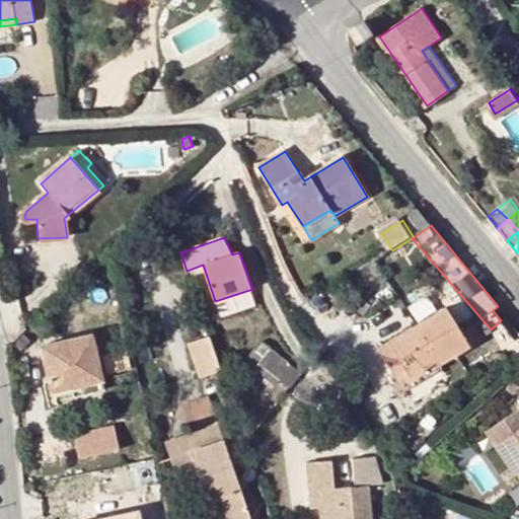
[(445,307),(379,348),(395,374),(406,368),(411,375),(438,359),(440,363),(469,345),(468,344),(480,336),(472,323),(460,330),(445,307)]
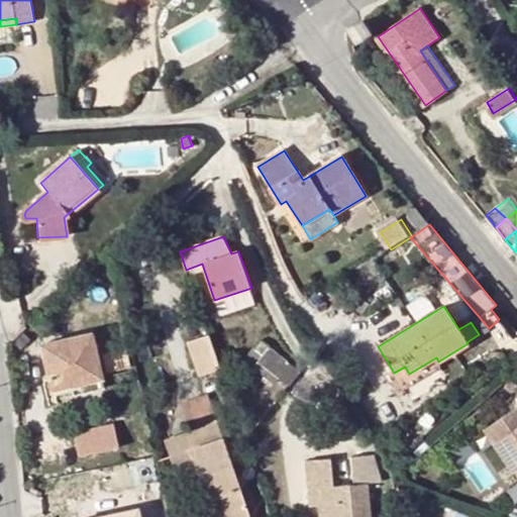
[(53,388),(71,384),(100,377),(91,334),(42,345),(53,388)]
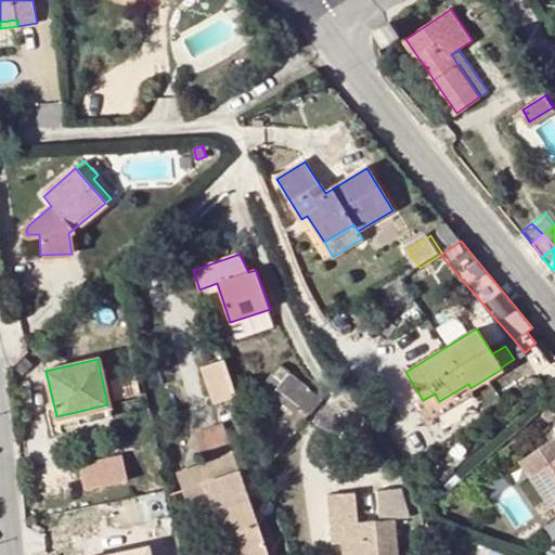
[(236,397),(223,360),(202,368),(214,404),(232,398),(236,397)]
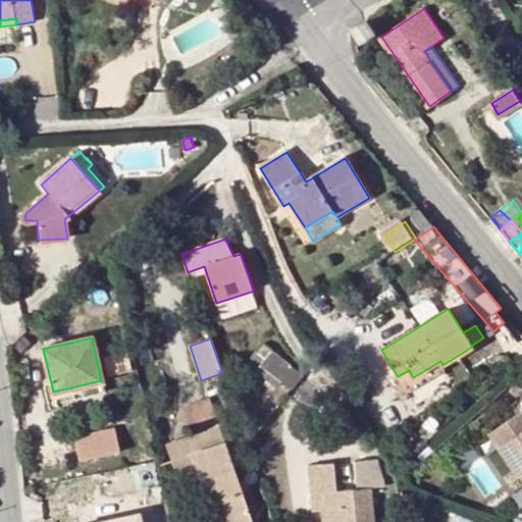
[(257,373),(288,396),(293,388),(262,366),(271,353),(262,347),(240,377),(249,383),(257,373)]
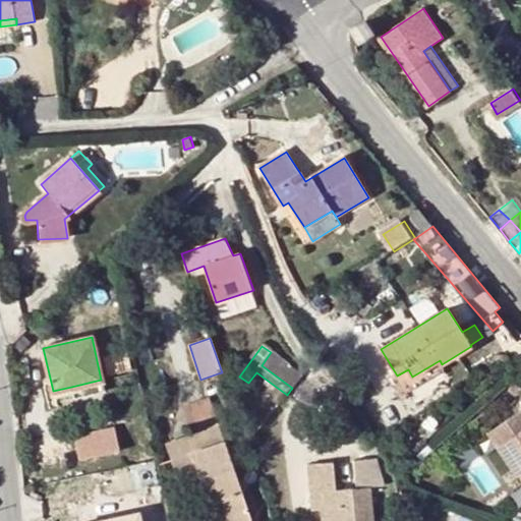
[(302,375),(271,352),(262,365),(292,388),(302,375)]
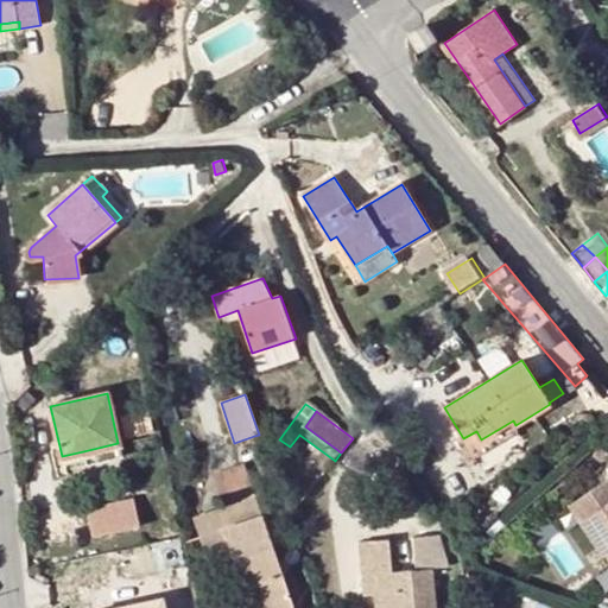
[(259,435),(254,436),(261,458),(266,456),(259,435)]
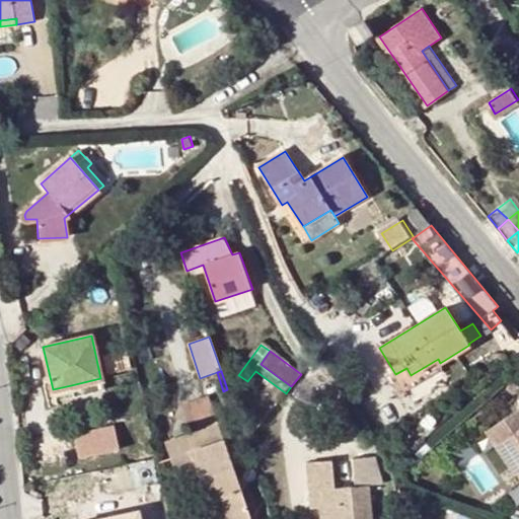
[(103,390),(100,378),(71,385),(74,397),(103,390)]
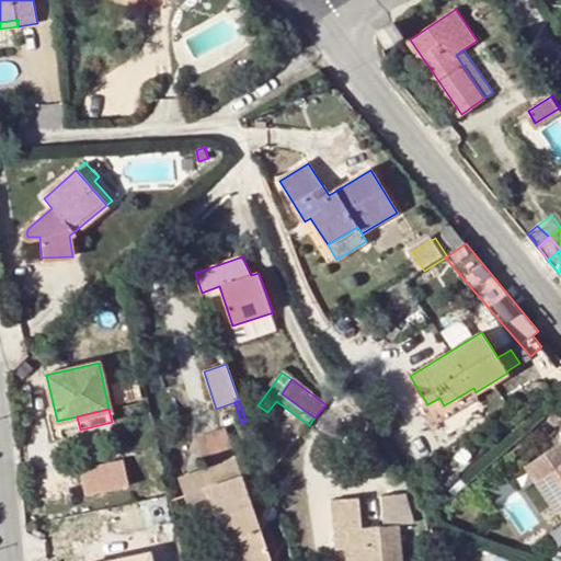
[(560,444),(527,466),(538,482),(560,467),(560,444)]
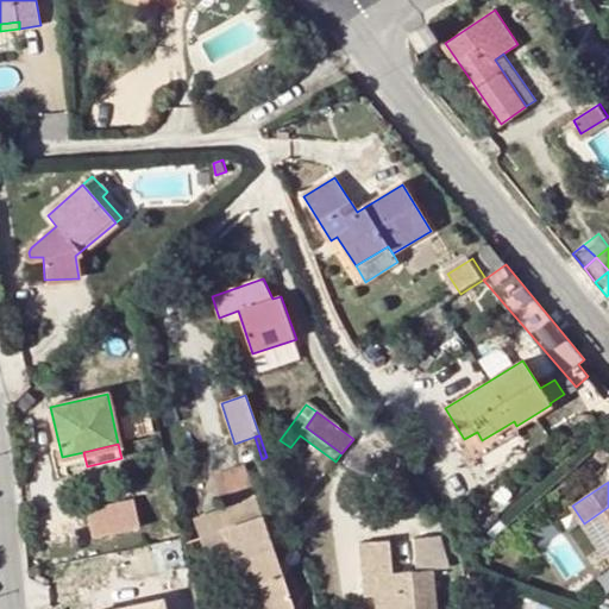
[(88,507),(95,537),(145,526),(138,495),(88,507)]
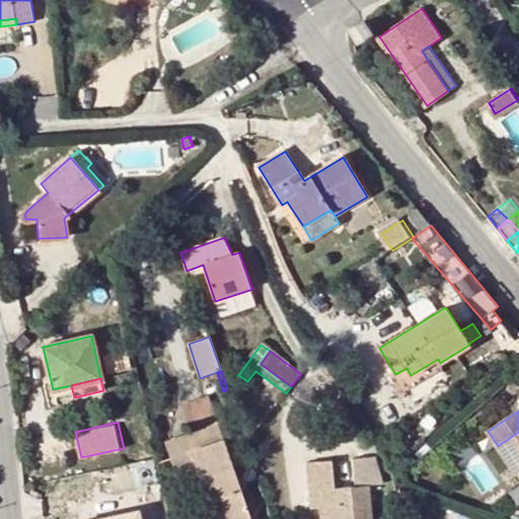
[(250,518),(219,424),(190,434),(195,450),(171,458),(182,493),(193,489),(204,485),(210,502),(214,501),(220,518),(250,518)]
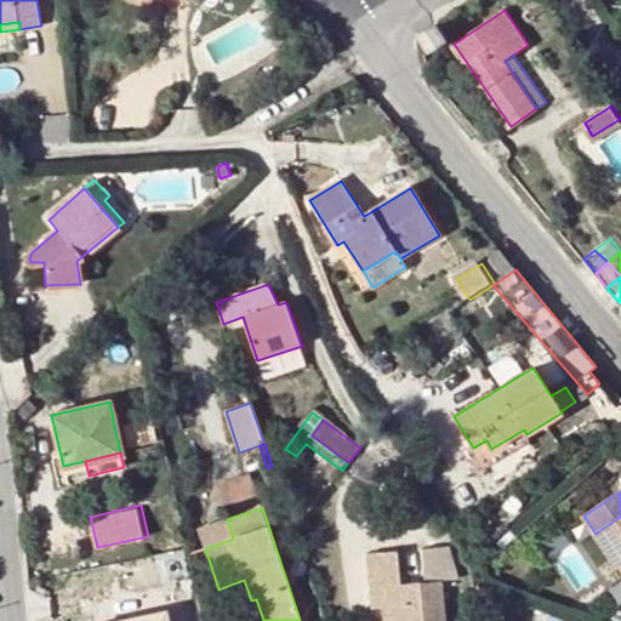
[(620,517),(596,534),(616,565),(620,562),(620,517)]
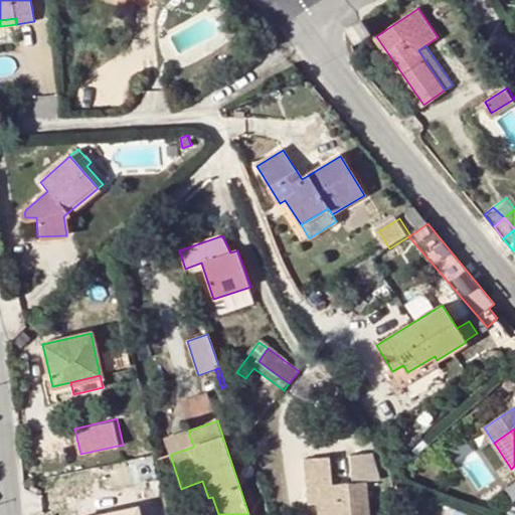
[(164,439),(170,455),(193,447),(188,431),(164,439)]
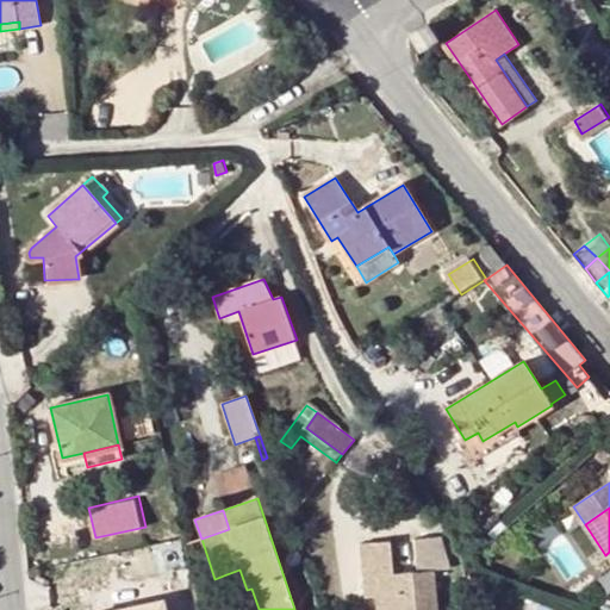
[(416,539),(418,571),(435,570),(450,568),(441,537),(416,539)]
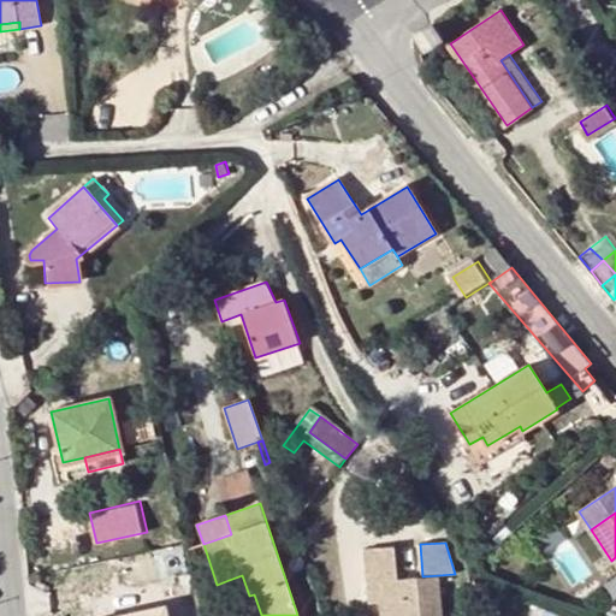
[(398,579),(397,568),(396,546),(366,549),(368,581),(379,580),(381,602),(381,615),(442,615),(439,575),(422,576),(398,579)]
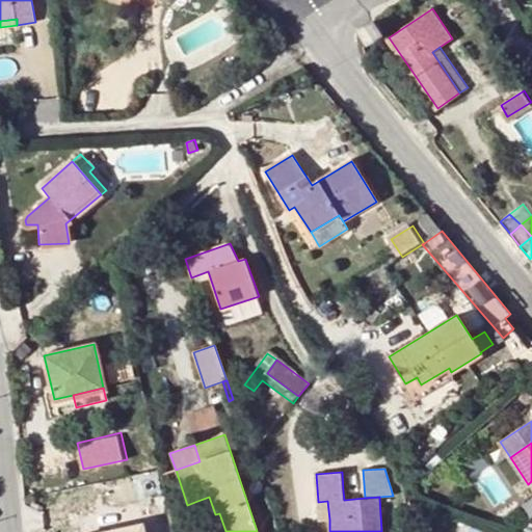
[(349,472),(342,472),(343,490),(350,489),(349,472)]
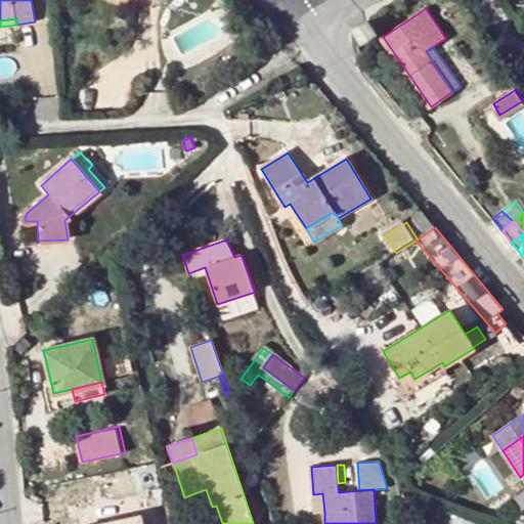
[(164,487),(153,489),(154,498),(166,496),(164,487)]
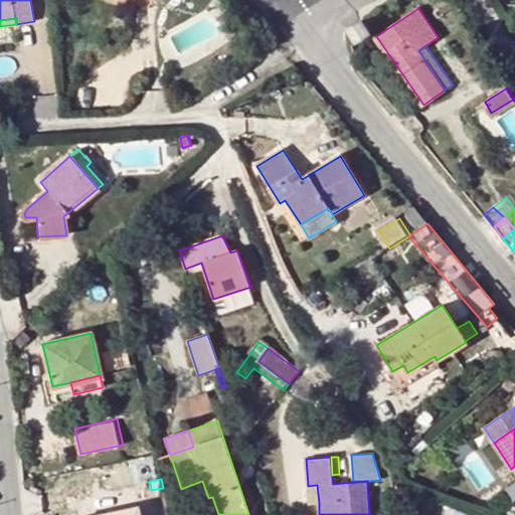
[(202,481),(191,485),(202,514),(214,514),(218,514),(212,497),(208,498),(202,481)]
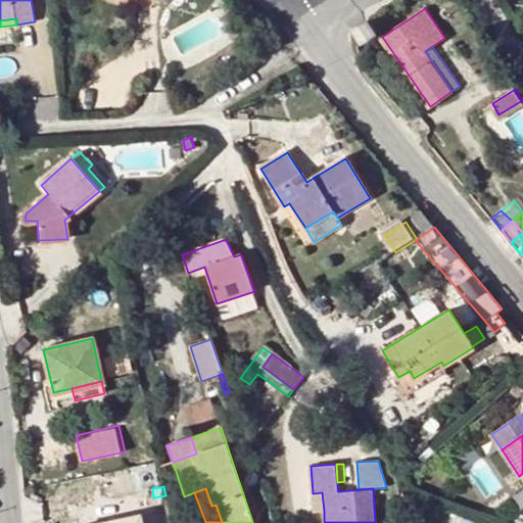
[(322,492),(313,493),(314,512),(324,511),(322,492)]
